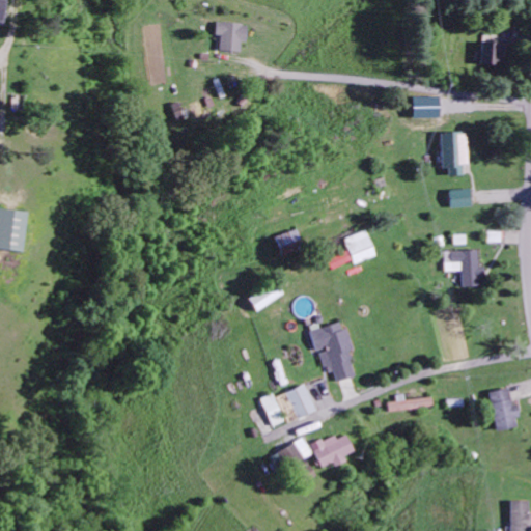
[(240,50),(240,40),(246,40),(246,22),(215,21),(215,34),(218,34),(217,49),(240,50)]
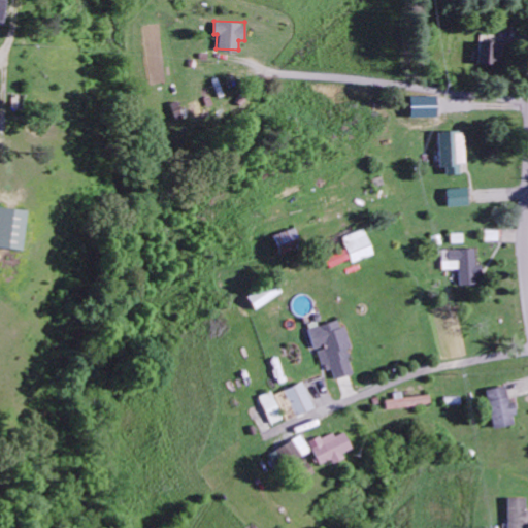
[(477,61),(496,63),(499,41),(481,38),(477,61)]
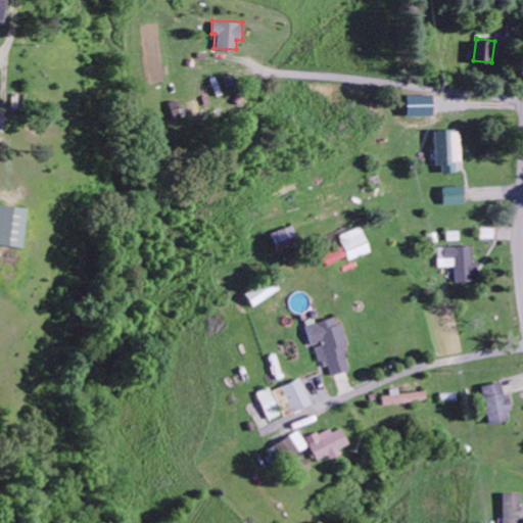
[(441,172),(457,172),(456,160),(461,160),(460,129),(433,130),(434,164),(441,164),(441,172)]
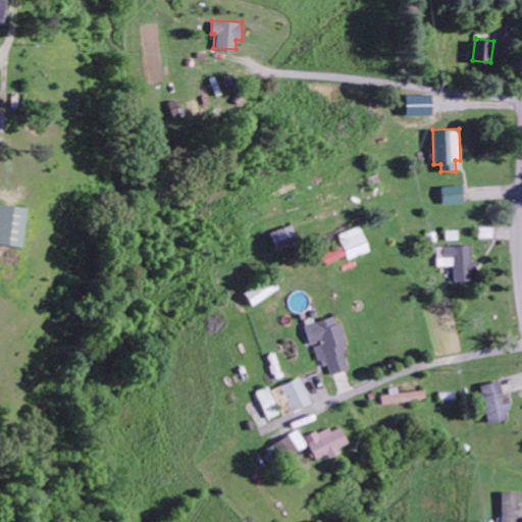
[(464,185),(442,186),(444,203),(464,203),(464,185)]
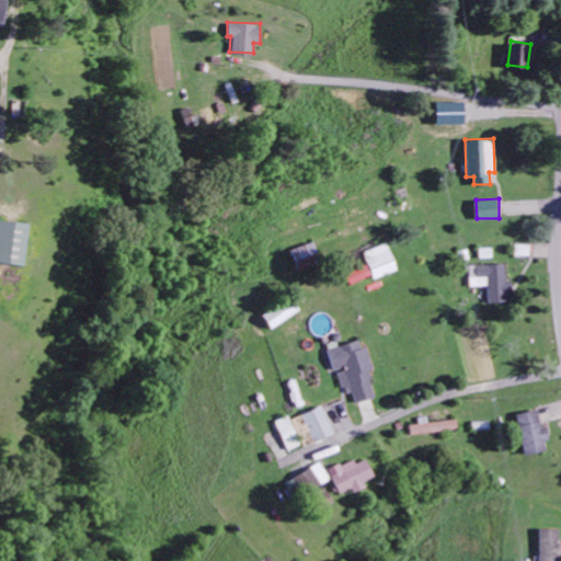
[(0,262),(21,265),(26,222),(0,218),(0,262)]
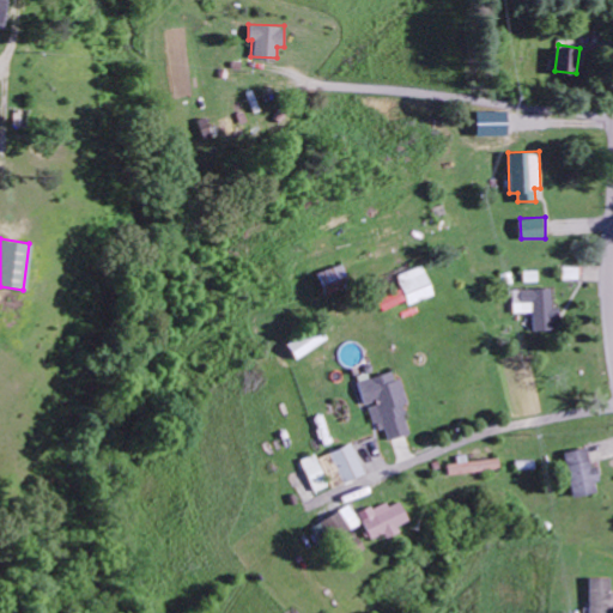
[(410,303),(434,295),(423,265),(399,273),(410,303)]
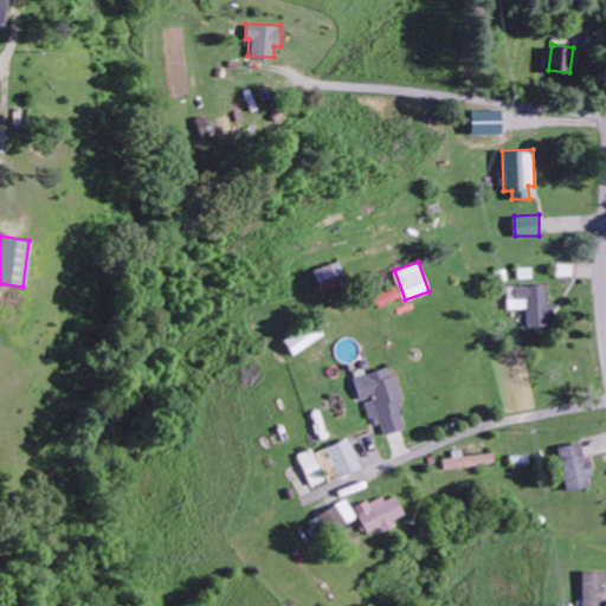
[(508,309),(528,309),(528,324),(552,324),(552,302),(547,302),(546,284),(508,285),(508,309)]
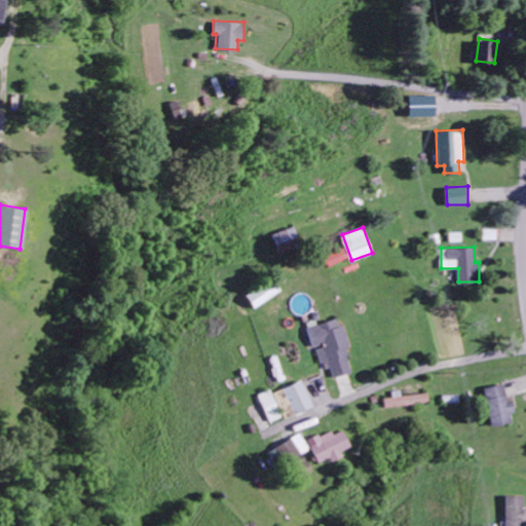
[(324,256),(328,266),(347,257),(343,248),(324,256)]
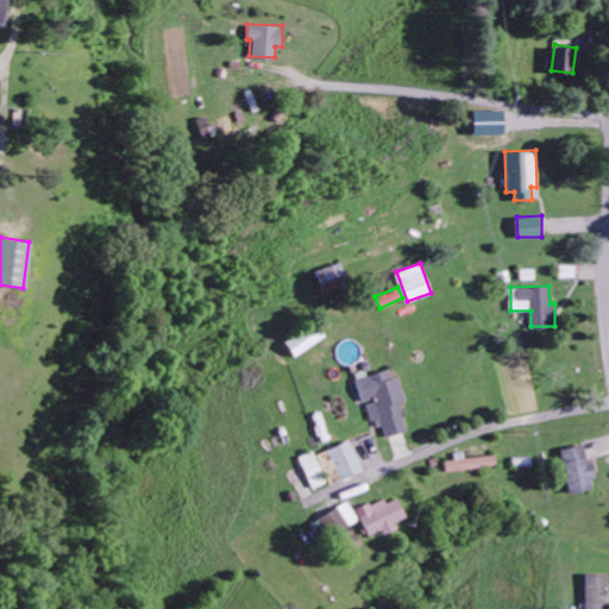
[(283,338),(290,353),(324,339),(316,324),(283,338)]
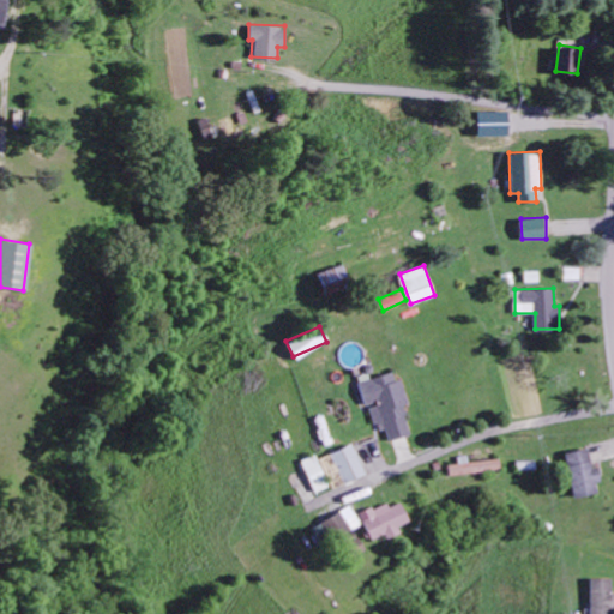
[(410,434),(395,369),(356,379),(362,405),(367,404),(373,431),(383,428),(386,440),(410,434)]
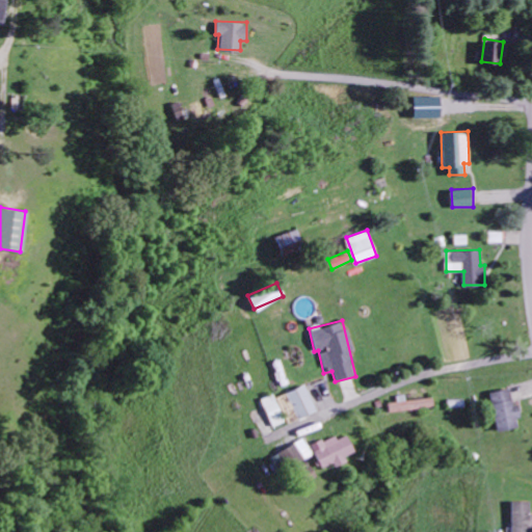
[(314,410),(303,384),(274,397),(278,405),(287,423),(314,410)]
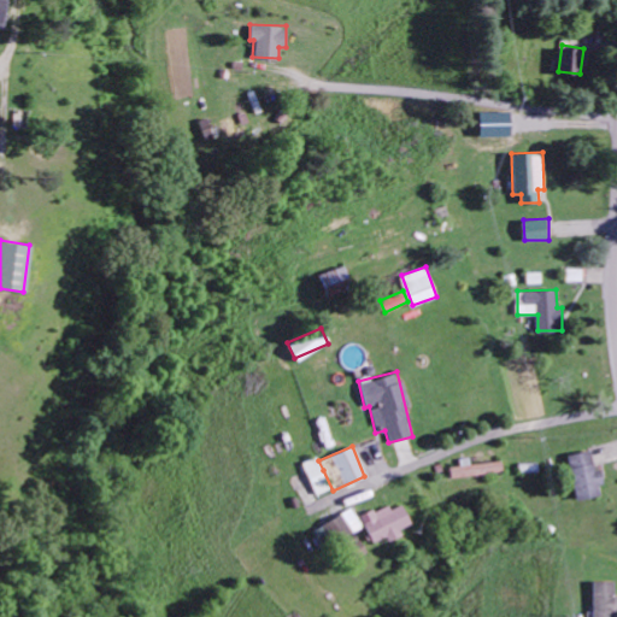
[(576,499),(600,494),(598,483),(600,482),(593,448),(566,454),(576,499)]
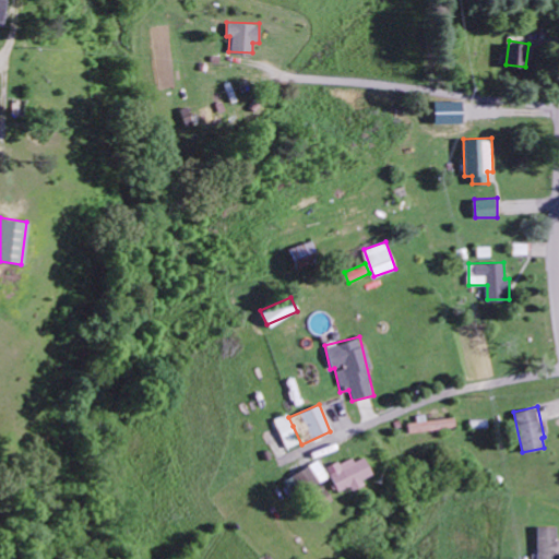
[(285,449),(298,443),(286,413),(273,418),(285,449)]
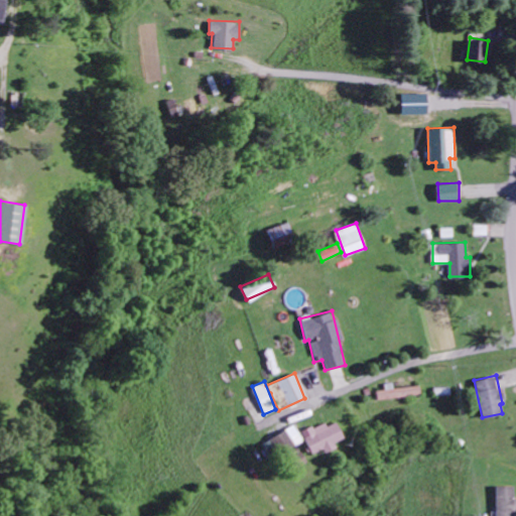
[(376,399),(418,394),(417,384),(374,389),(376,399)]
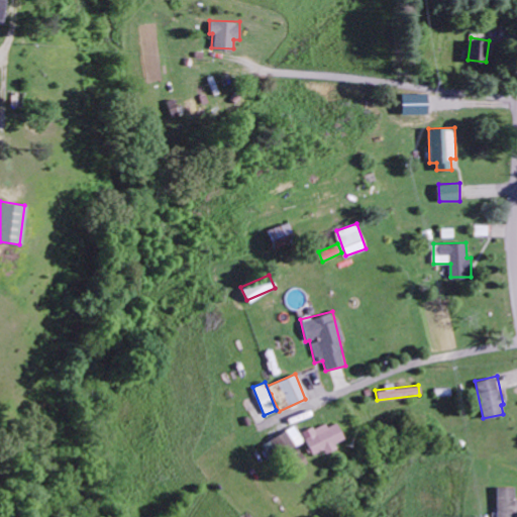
[(335,448),(332,442),(341,439),(335,423),(324,427),(323,423),(300,431),(309,454),(321,449),(322,453),(335,448)]
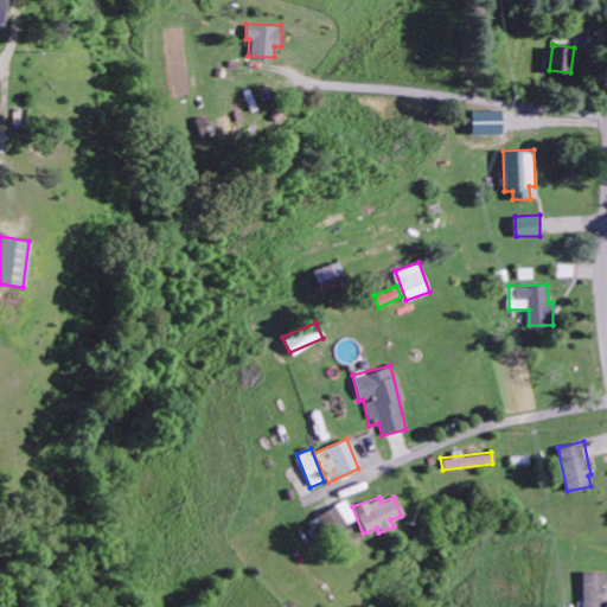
[(355,518),(345,500),(315,518),(325,535),(355,518)]
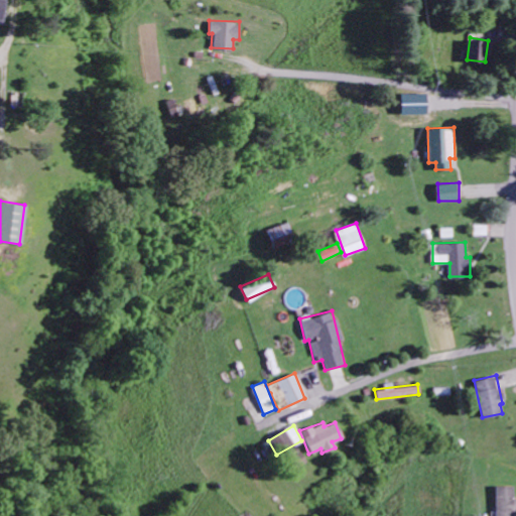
[(495,515),(515,515),(515,500),(515,501),(515,486),(496,486),(495,515)]
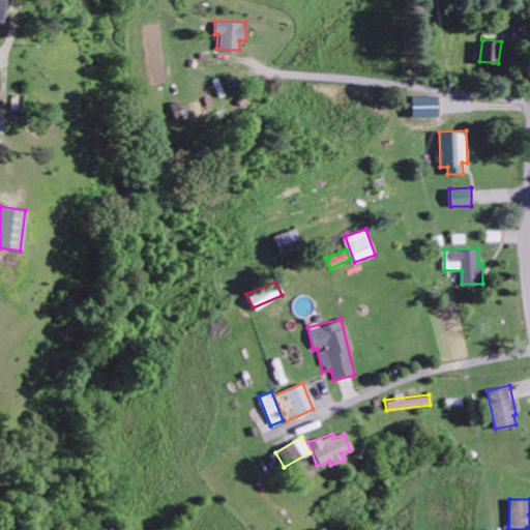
All buildings are outlined.
